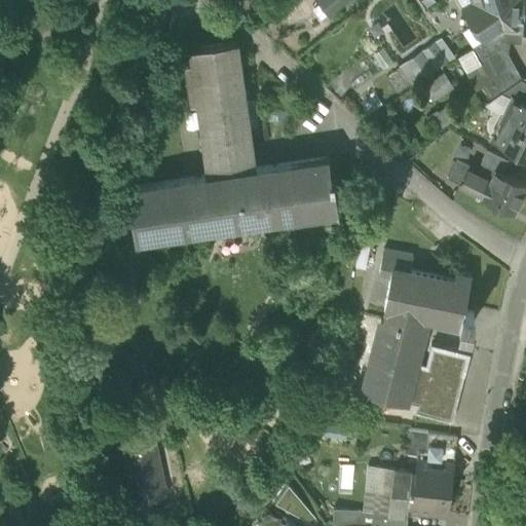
[(350,0),(317,0),(316,1),(329,19),(351,1),(350,0)]
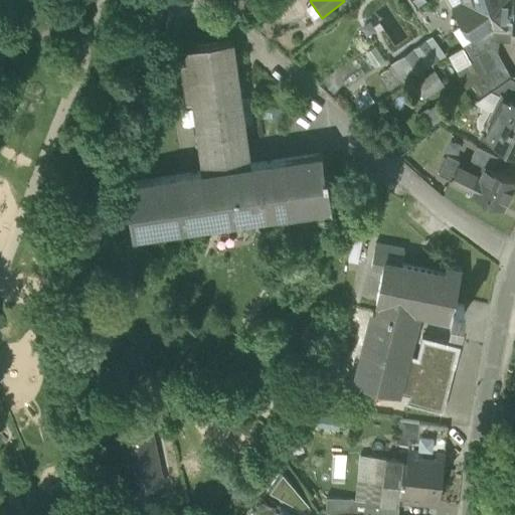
[(448,0),(454,8),(467,0),(448,0)]
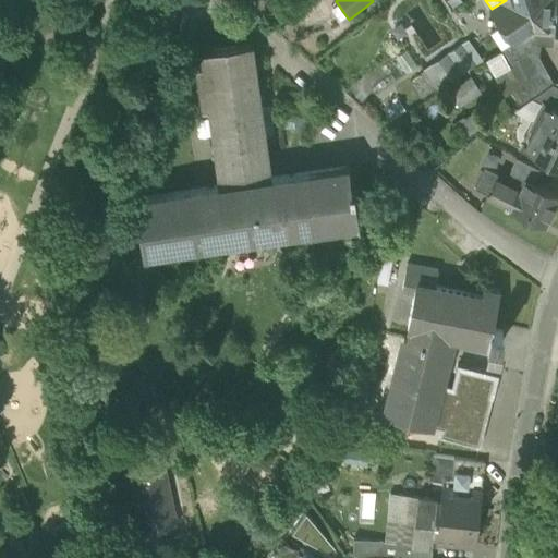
[(506,0),(492,9),(502,25),(513,43),(534,29),(555,31),(557,31),(557,14),(547,13),(547,9),(549,10),(549,0),(506,0)]
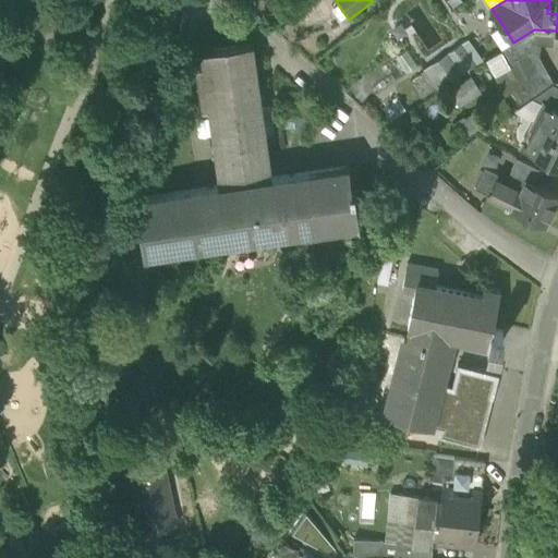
[(408,16),(395,21),(399,37),(413,33),(408,16)]
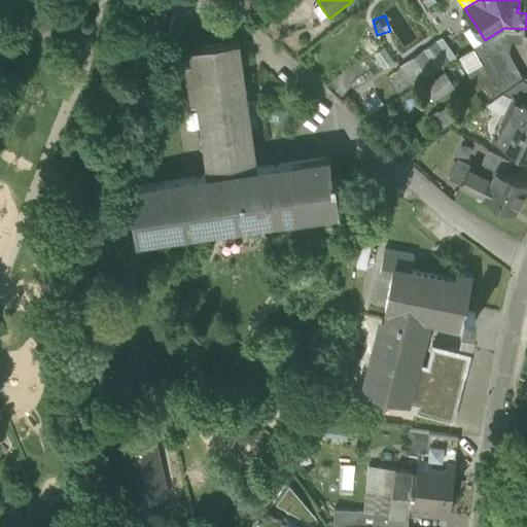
[(473,47),(485,40),(475,24),(463,31),(473,47)]
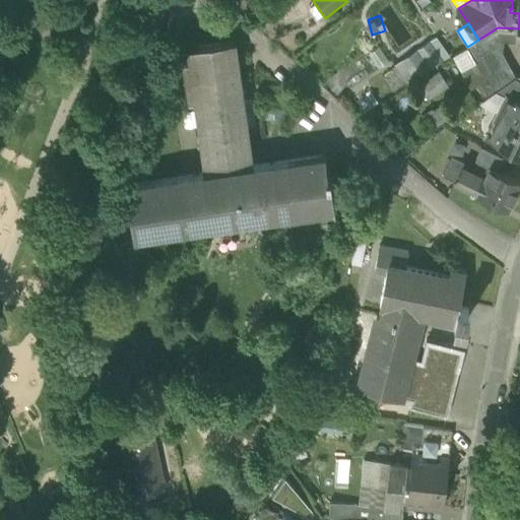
[(498,39),(516,41),(517,28),(498,27),(478,40),(467,47),(485,75),(475,82),(477,84),(485,98),(494,91),(514,77),(497,47),(498,39)]
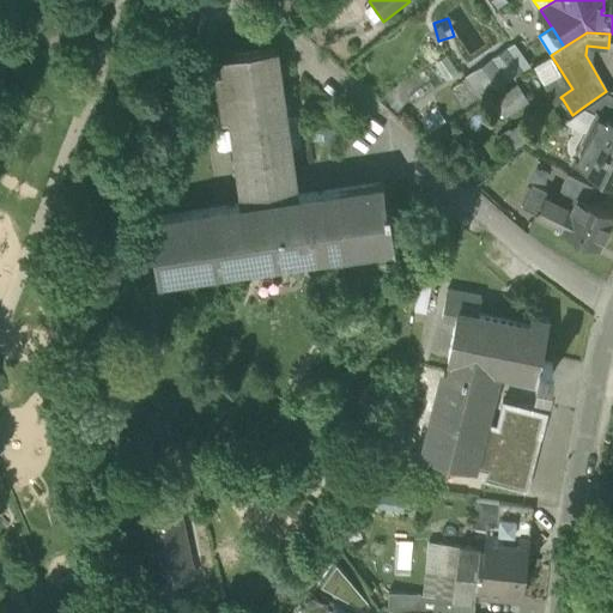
[(515,43),(507,49),(521,73),(530,66),(515,43)]
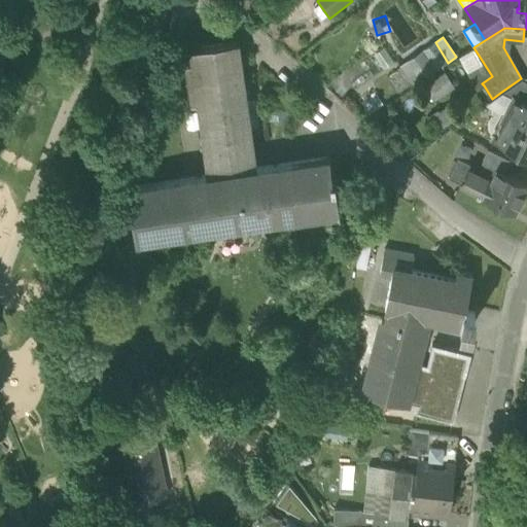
[(130,186),(136,236),(285,215),(285,219),(340,212),(335,176),(331,176),(328,156),(256,167),(239,42),(190,48),(209,175),(130,186)]
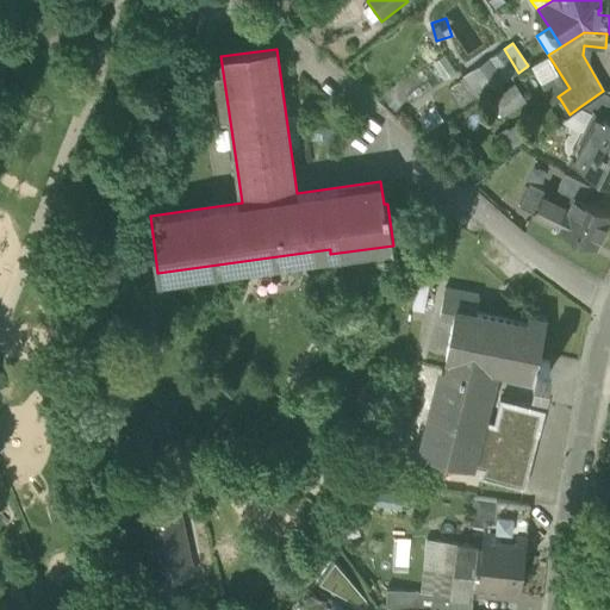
[(504,49),(489,58),(504,82),(518,73),(504,49)]
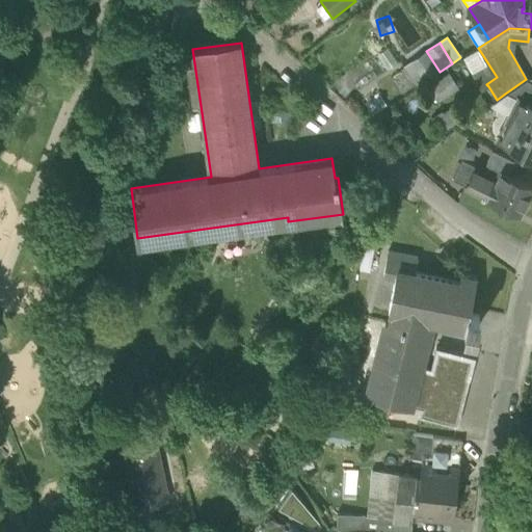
[(397,63),(388,48),(376,55),(387,71),(397,63)]
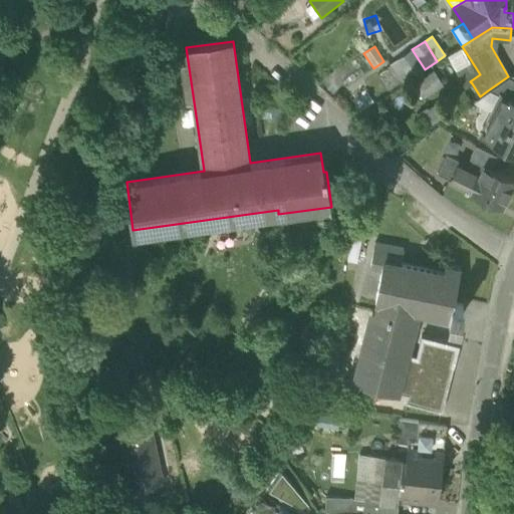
[(480,74),(462,46),(448,56),(465,88),(472,83),(470,81),(480,74)]
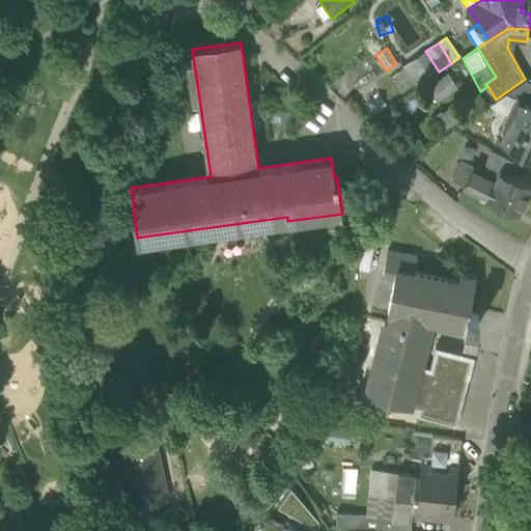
[(423,81),(439,72),(425,51),(410,61),(423,81)]
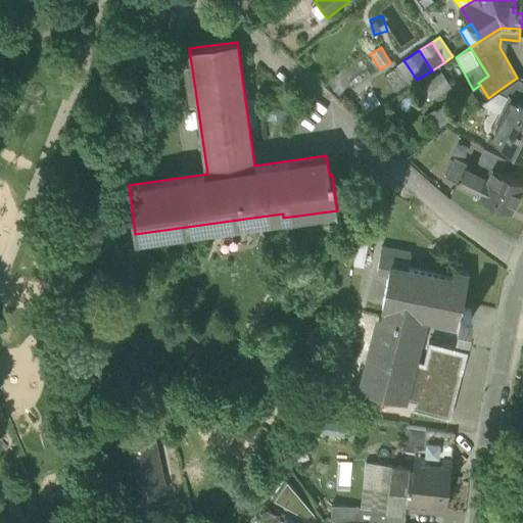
[(417,80),(403,60),(396,65),(410,85),(417,80)]
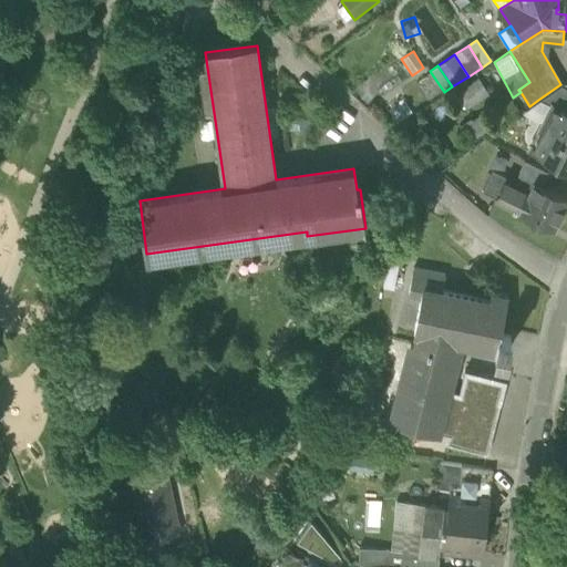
[(478,78),(455,92),(466,110),(490,94),(478,78)]
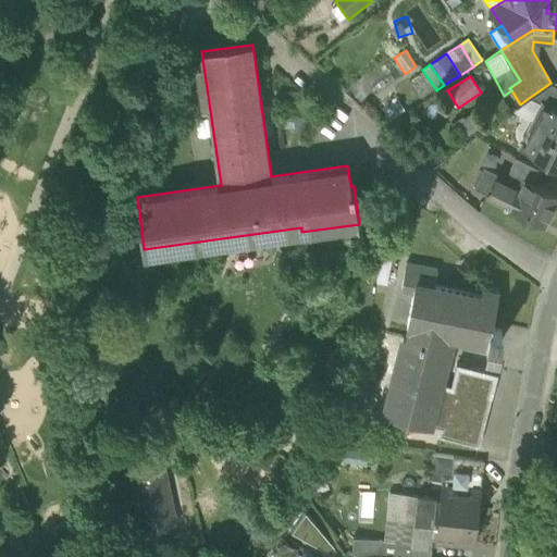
[(543,103),(556,110),(556,87),(551,83),(529,98),(542,104),(543,103)]
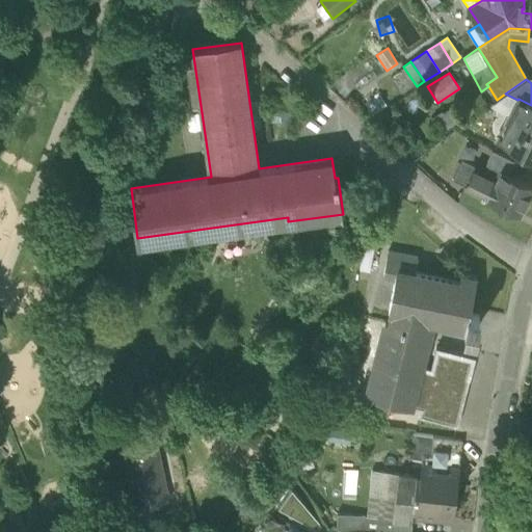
[(505,94),(497,100),(490,104),(511,113),(517,100),(505,94)]
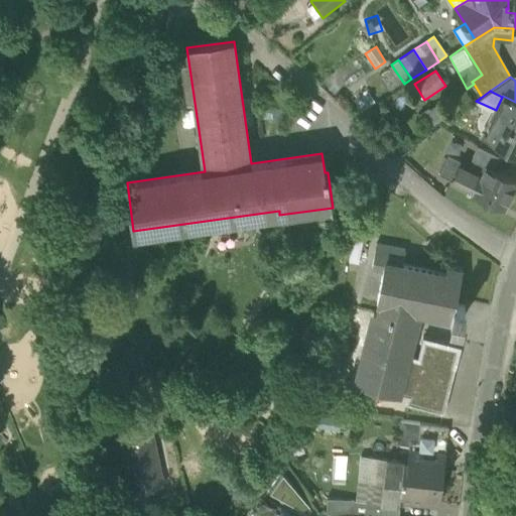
[(484,136),(515,150),(515,102),(503,96),(502,97),(496,110),(491,120),(496,122),(490,135),(485,133),(484,136)]
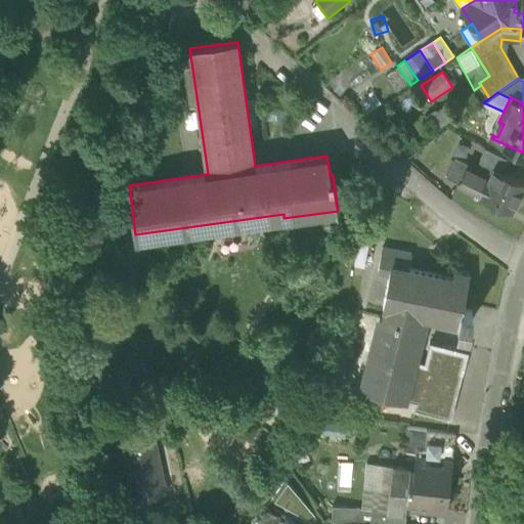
[(450,101),(425,118),(435,132),(460,116),(450,101)]
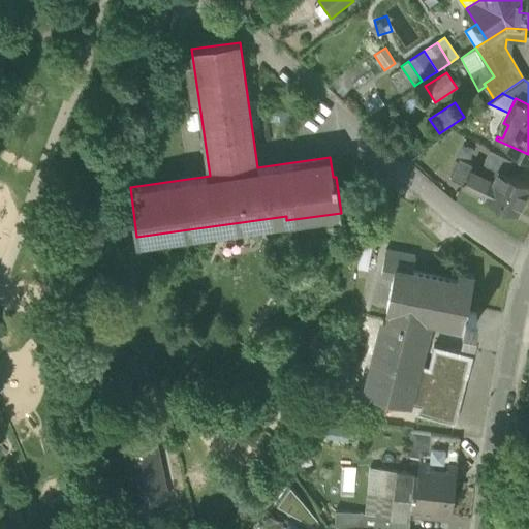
[(503,123),(497,136),(502,138),(508,125),(503,123)]
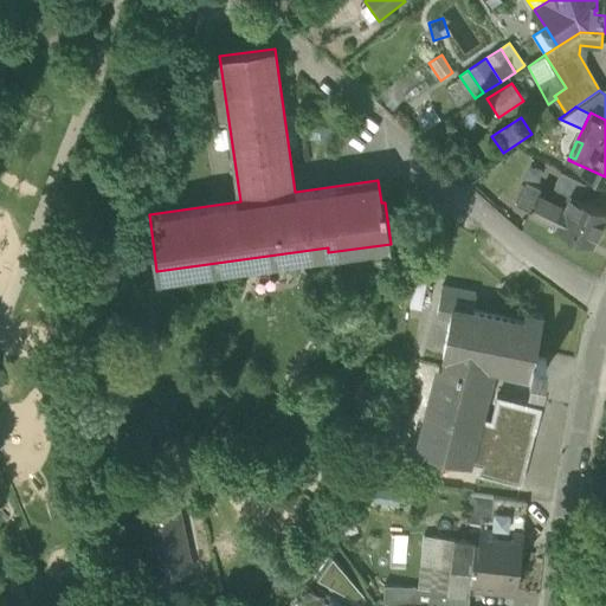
[(569,194),(580,199),(587,185),(561,172),(554,186),(556,188),(569,194)]
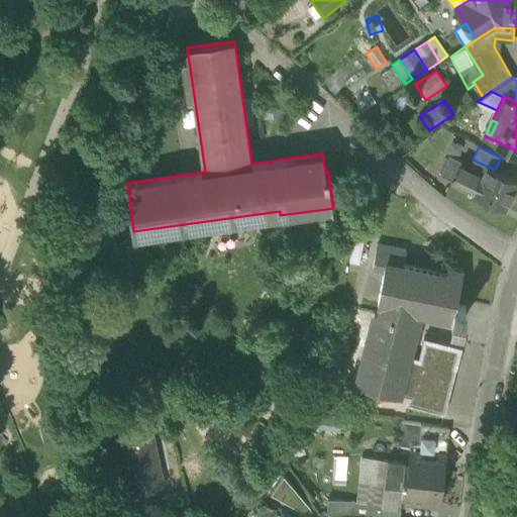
[(439,176),(451,181),(458,166),(460,161),(449,156),(439,176)]
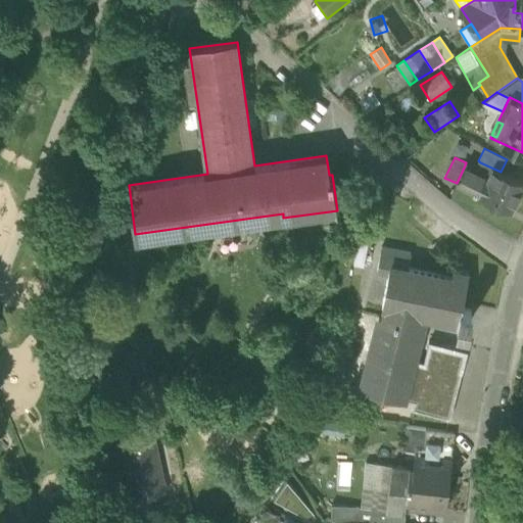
[(480,162),(475,173),(486,179),(491,168),(480,162)]
